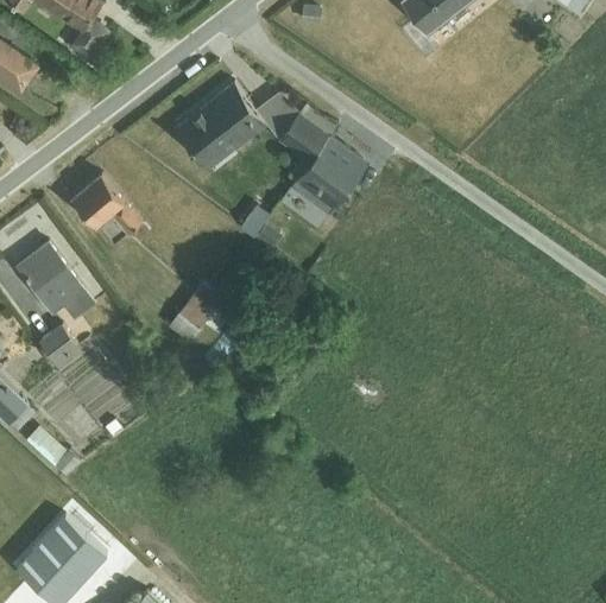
[(38,0),(40,1),(58,13),(80,29),(68,48),(89,62),(92,59),(96,63),(103,50),(96,45),(106,32),(89,20),(103,0),(8,0),(25,11),(32,0),(38,0)]
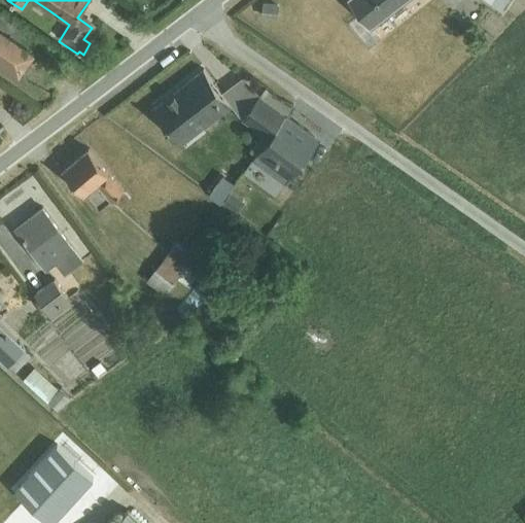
[(350,0),(348,2),(370,30),(408,0),(350,0)]
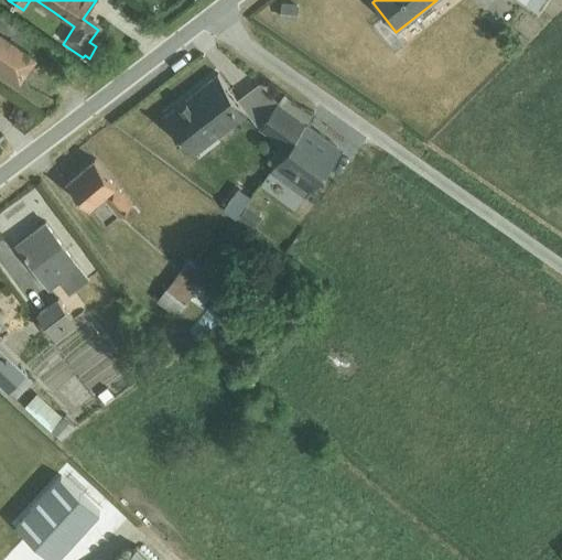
[(514,0),(536,14),(544,0),(514,0)]
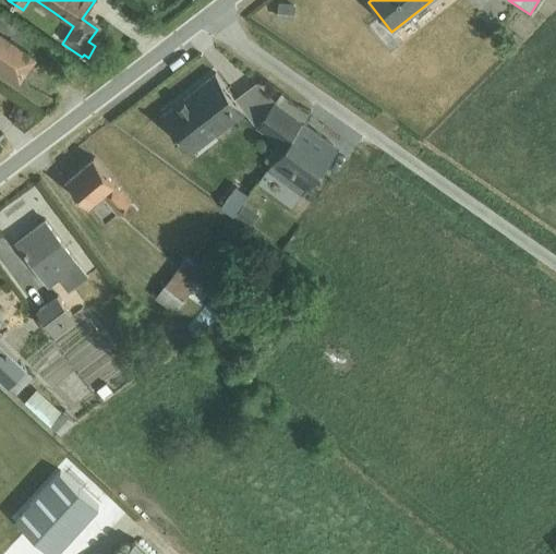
[(53,12),(37,1),(36,8),(47,16),(53,12)]
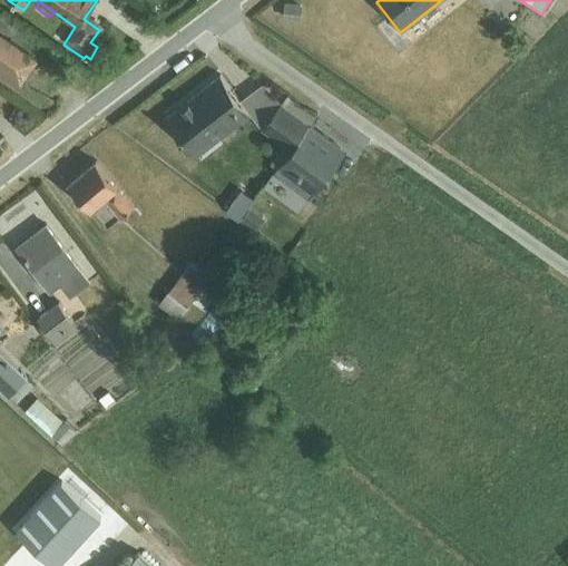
[(283,7),(282,21),(299,23),(300,8),(283,7)]
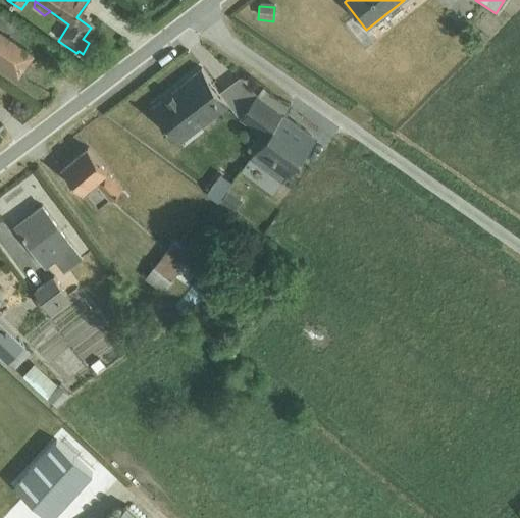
[(0,59),(18,73),(32,54),(28,52),(35,42),(0,17),(0,59)]
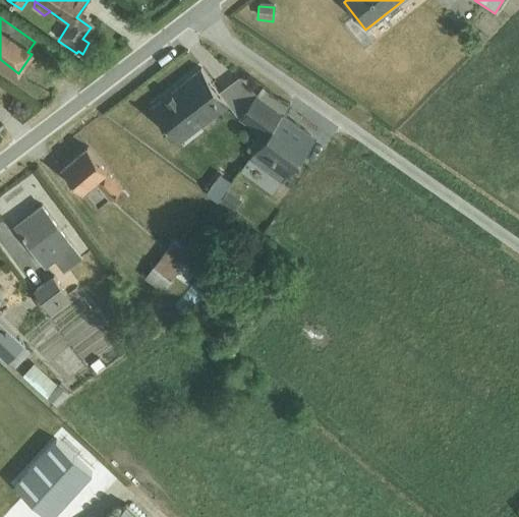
[(227,107),(218,95),(199,71),(150,109),(177,146),(227,107)]
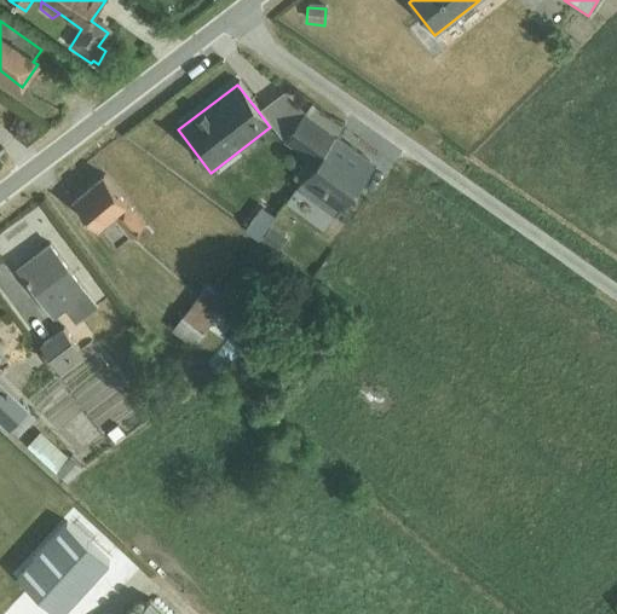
[(259,113),(270,127),(283,143),(301,114),(283,94),(259,113)]
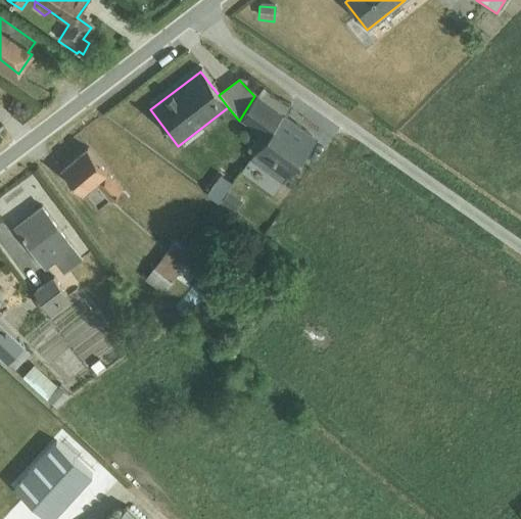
[(257,97),(284,115),(288,108),(263,90),(257,97)]
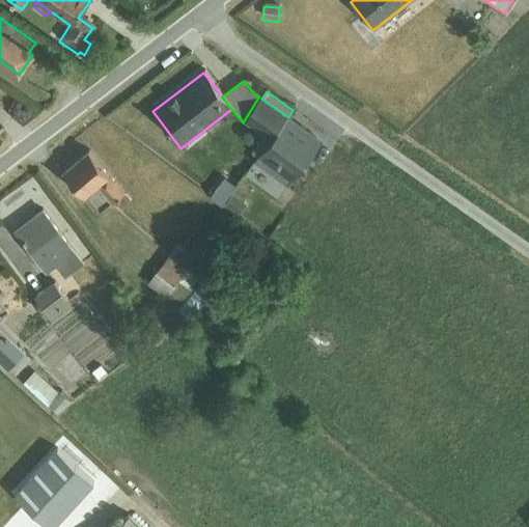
[(258,98),(243,122),(263,136),(250,155),(256,160),(288,117),(261,99),(258,98)]
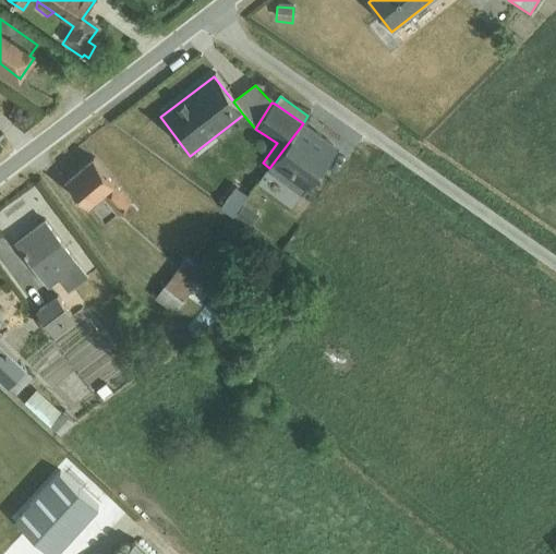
[(303,123),(269,168),(267,170),(302,197),(337,151),(303,123)]
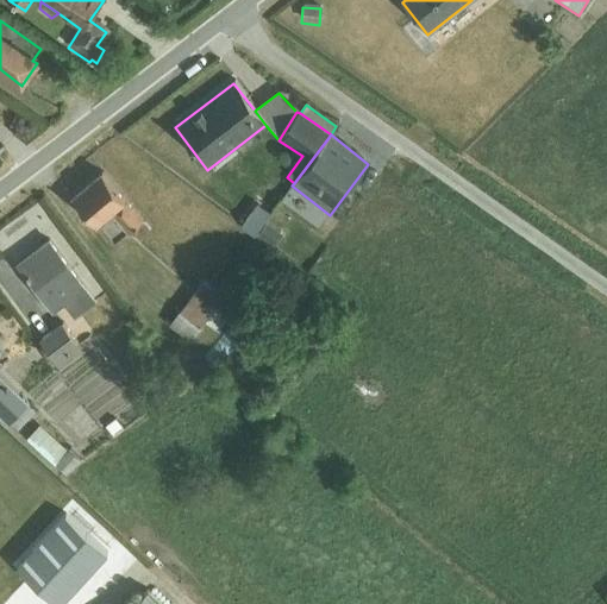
[(101,176),(72,200),(97,230),(112,218),(127,237),(131,234),(138,244),(149,234),(101,176)]
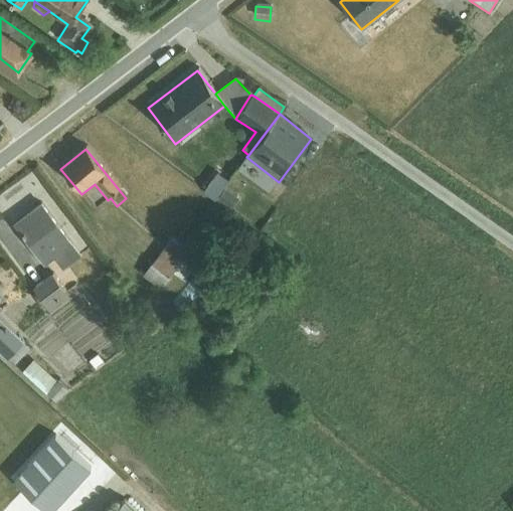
[(215,173),(201,193),(213,201),(227,181),(215,173)]
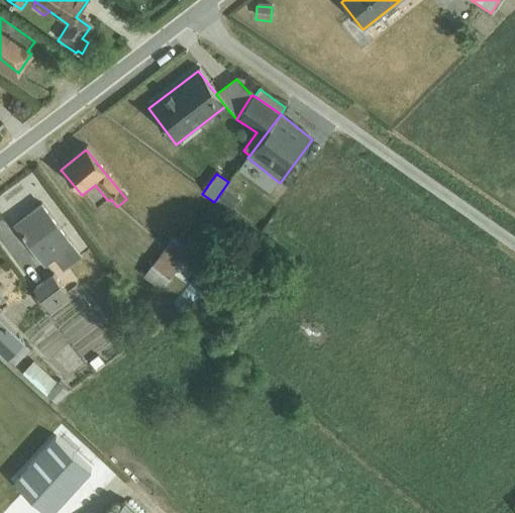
[(225,192),(218,202),(231,212),(238,202),(225,192)]
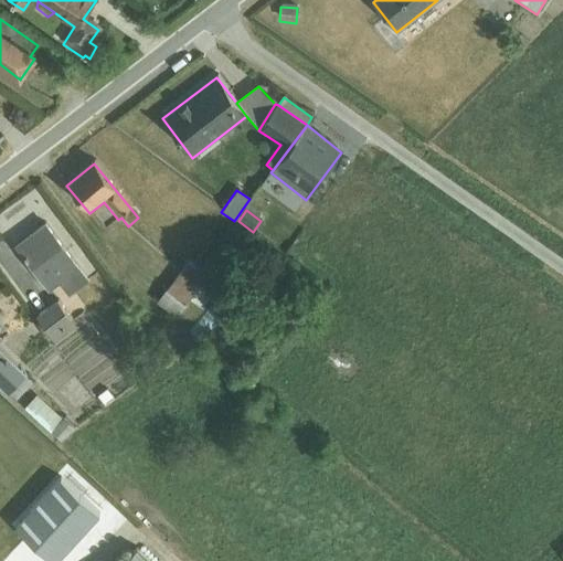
[(44,226),(16,247),(50,293),(60,284),(68,297),(87,283),(44,226)]
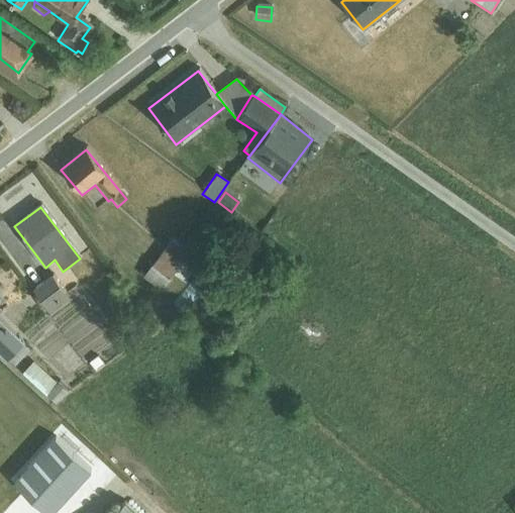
[(171,241),(142,279),(161,293),(173,277),(184,285),(200,264),(171,241)]
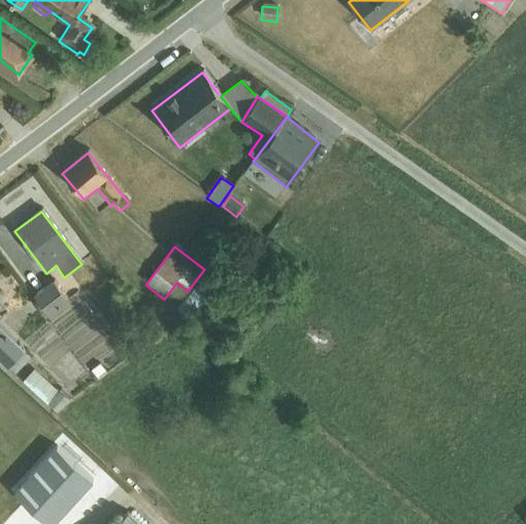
[(53,282),(33,297),(48,317),(68,302),(53,282)]
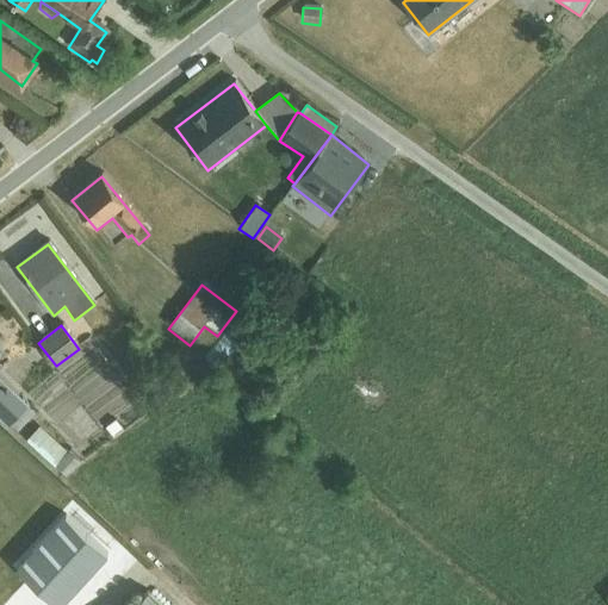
[(0,418),(17,434),(35,416),(28,407),(30,406),(0,378),(0,359),(6,355),(0,348),(0,418)]
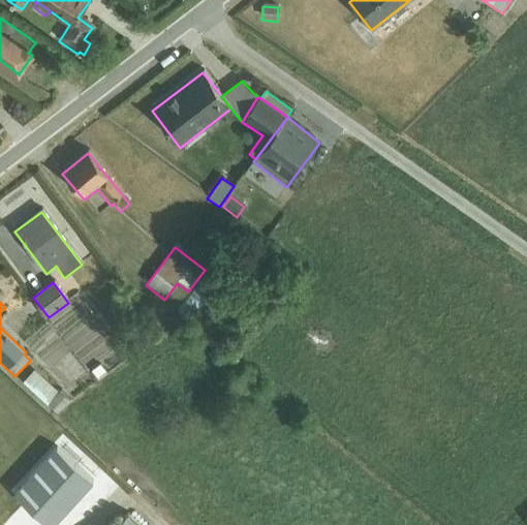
[(17,390),(51,421),(70,403),(59,393),(58,394),(33,372),(17,390)]
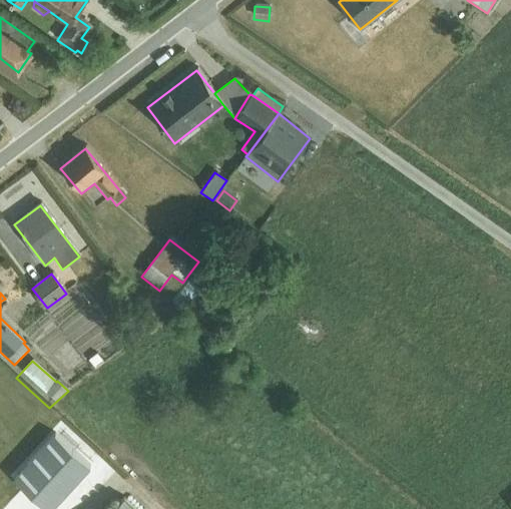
[(37,508),(47,500),(0,450),(0,508),(37,508)]
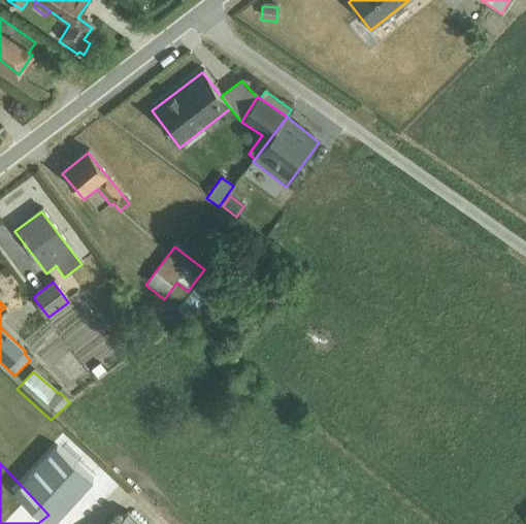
[(136,523),(127,515),(119,523),(136,523)]
